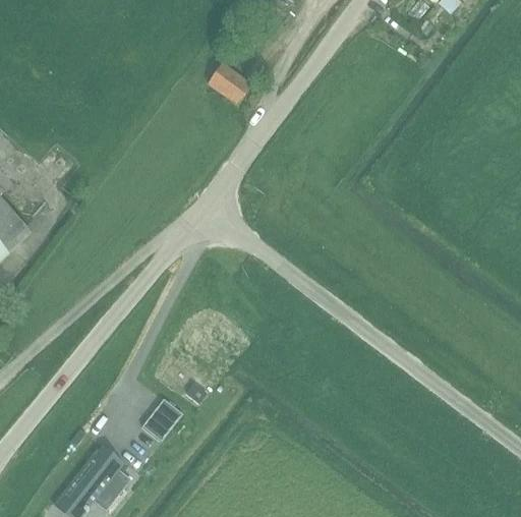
[(208,82),(238,104),(252,83),(222,62),(208,82)]
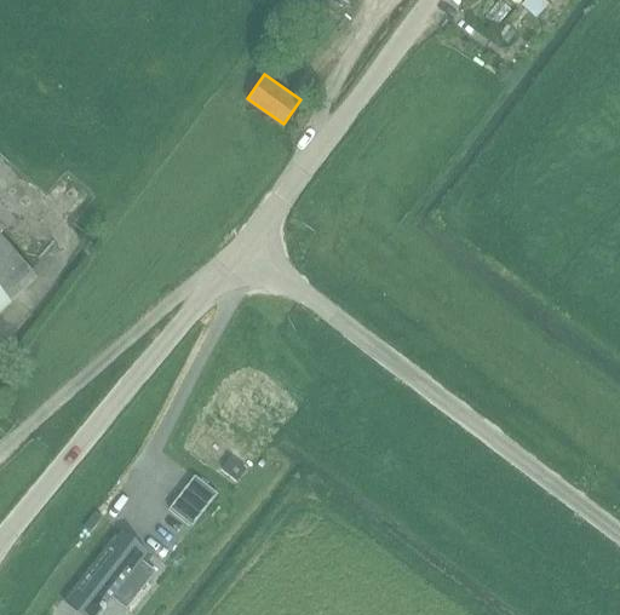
[(0,230),(3,229),(0,226),(0,308),(38,276),(0,231),(0,230)]
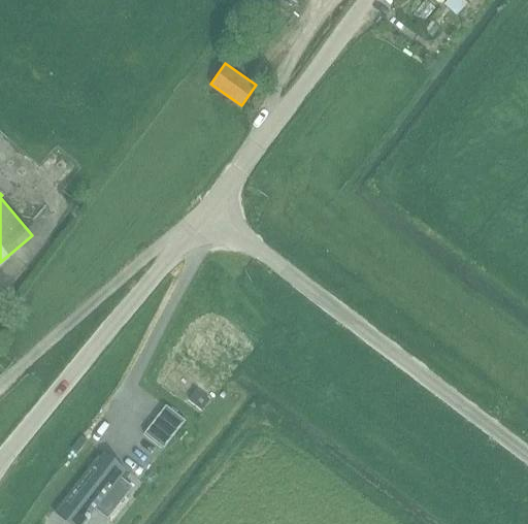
[(198,387),(190,397),(201,406),(208,397),(209,396),(198,387)]
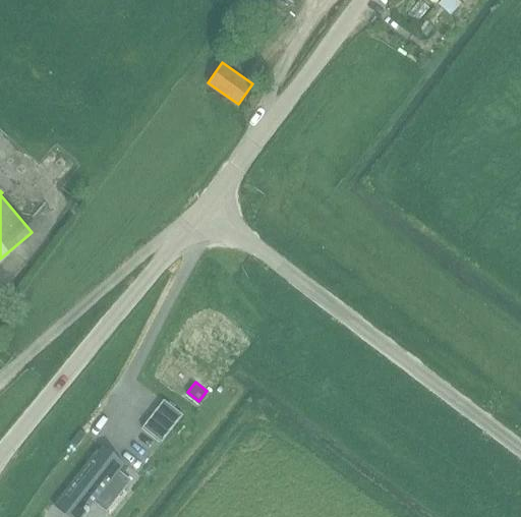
[(164,398),(152,413),(171,428),(183,413),(164,398)]
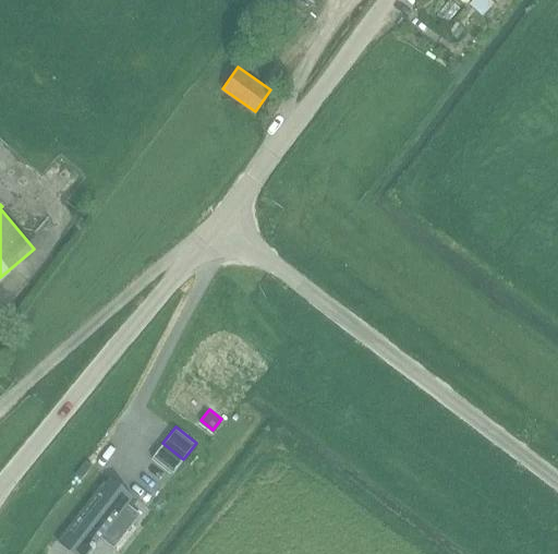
[(133,522),(141,513),(128,502),(132,496),(133,496),(131,494),(121,485),(110,479),(108,477),(108,478),(100,486),(60,538),(58,541),(60,542),(69,552),(72,553),(87,553),(95,545),(95,544),(100,537),(104,539),(113,546),(114,545),(133,522)]
